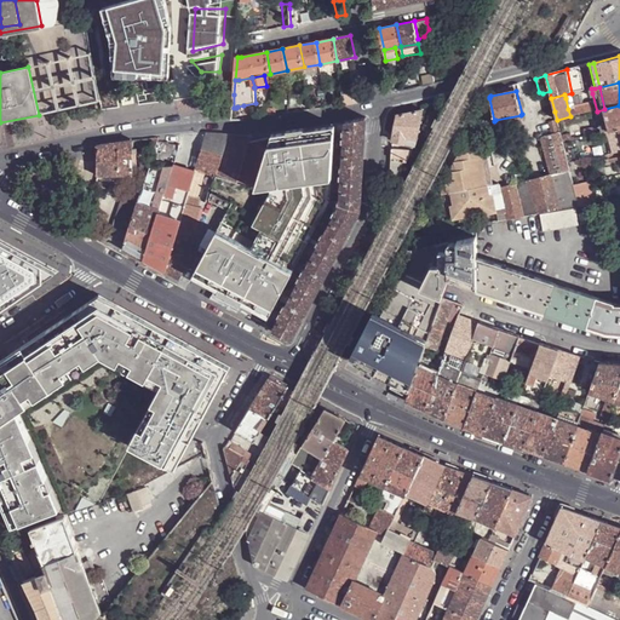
[(570,116),(592,112),(591,103),(574,107),(574,108),(568,109),(570,116)]
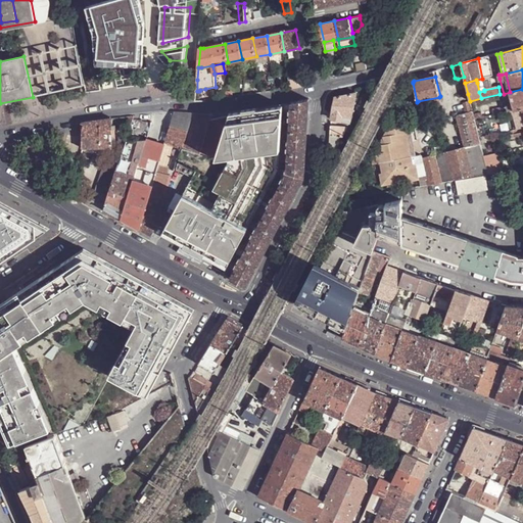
[(522,89),(510,92),(513,105),(514,111),(522,108),(522,89)]
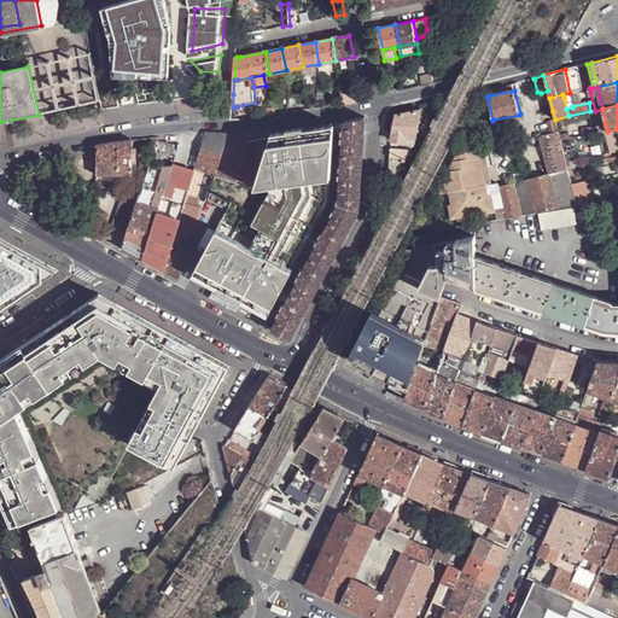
[(595,111),(599,126),(606,124),(602,109),(595,111)]
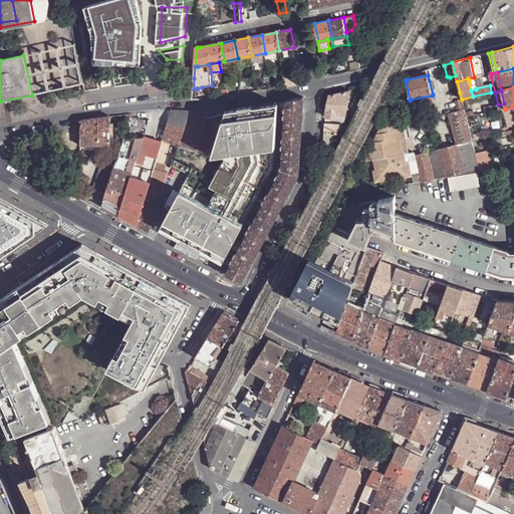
[(326,116),(336,118),(337,113),(347,115),(351,91),(330,95),(326,116)]
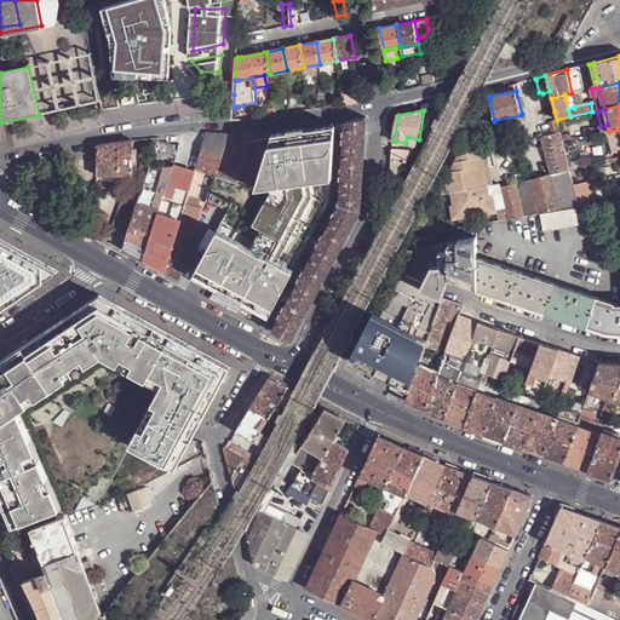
[(522,121),(521,115),(495,120),(497,126),(522,121)]
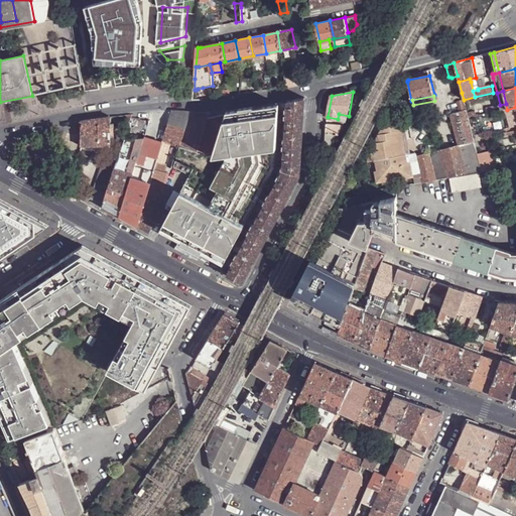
[(287,110),(287,113),(287,116),(287,120),(286,130),(302,130),(303,120),(304,98),(287,101),(287,107),(287,110)]
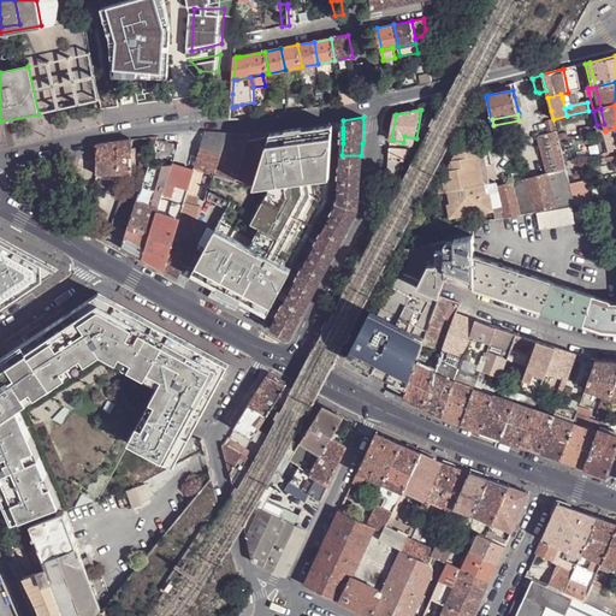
[(549,134),(557,132),(554,119),(545,120),(549,134)]
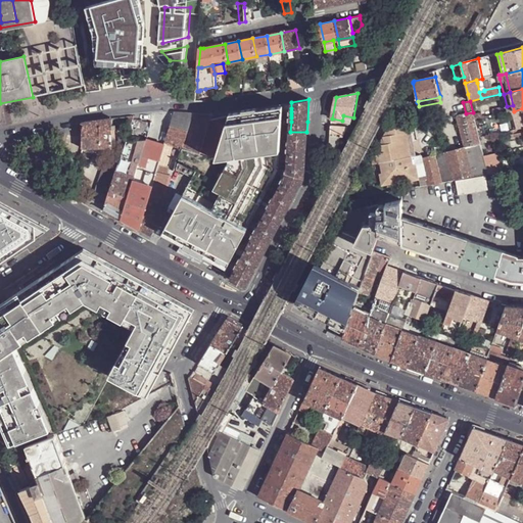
[(282,106),(230,115),(218,157),(217,157),(201,152),(200,153),(183,148),(178,168),(193,178),(163,232),(228,266),(280,170),(282,106)]
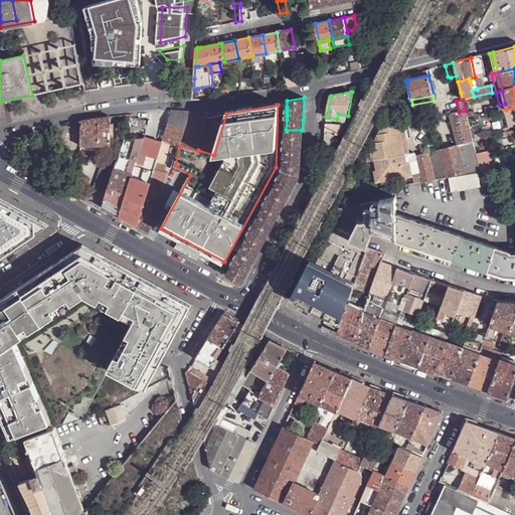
[(388,116),(392,119),(397,110),(392,108),(388,116)]
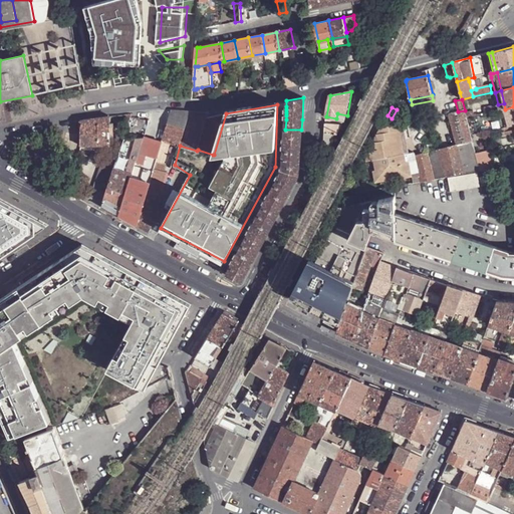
[(172,109),(169,117),(163,140),(169,142),(180,146),(190,111),(172,109)]
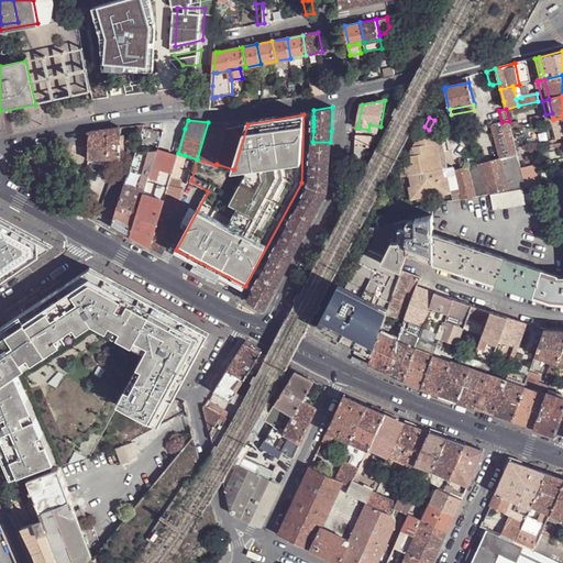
[(509,121),(501,122),(492,124),(494,133),(511,129),(509,124),(509,121)]
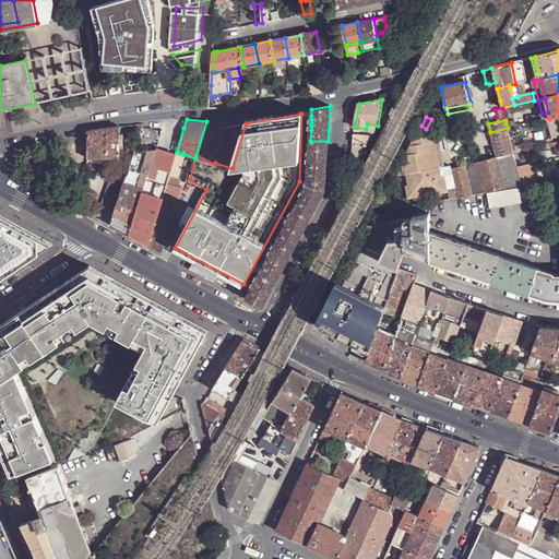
[(206,121),(195,158),(214,164),(215,163),(225,130),(227,122),(206,121)]
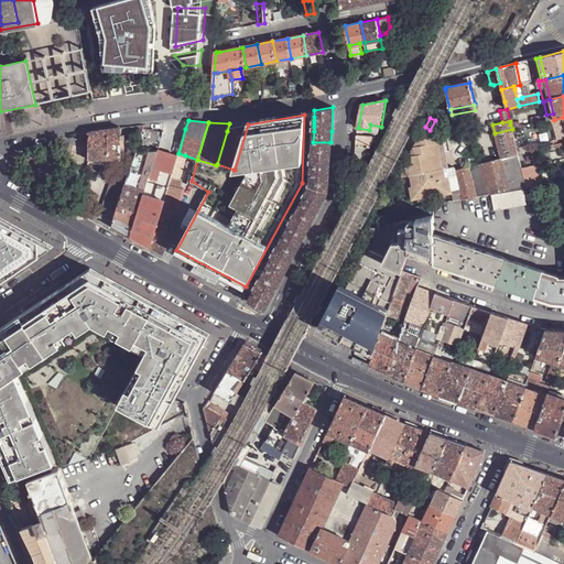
[(246,126),(227,131),(217,164),(234,170),(246,126)]
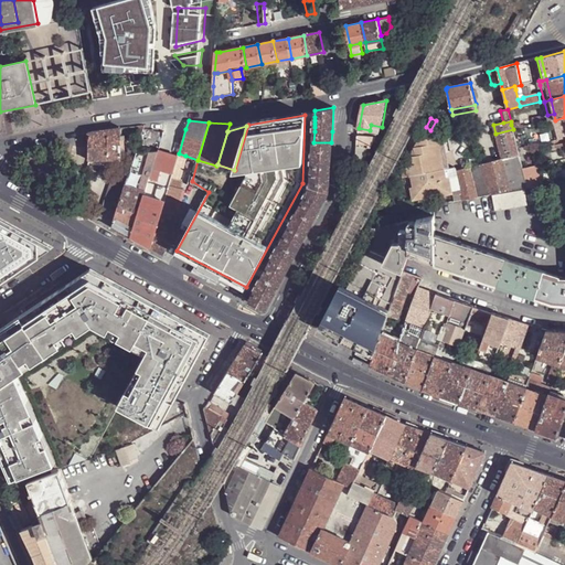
[(170,153),(178,156),(179,153),(185,129),(178,127),(170,153)]
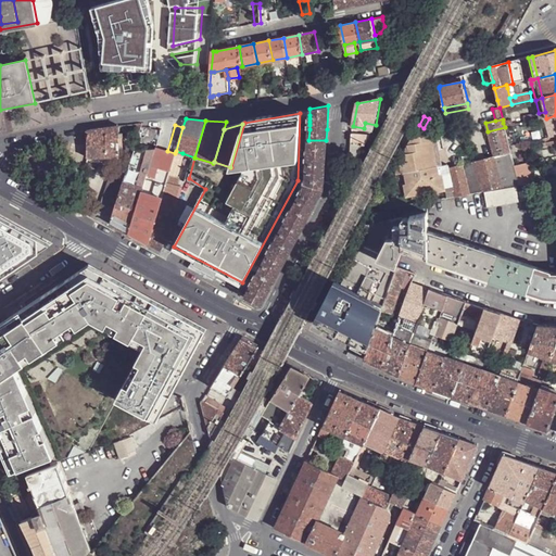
[(424,128),(419,125),(397,166),(397,175),(405,173),(439,166),(431,133),(424,128)]
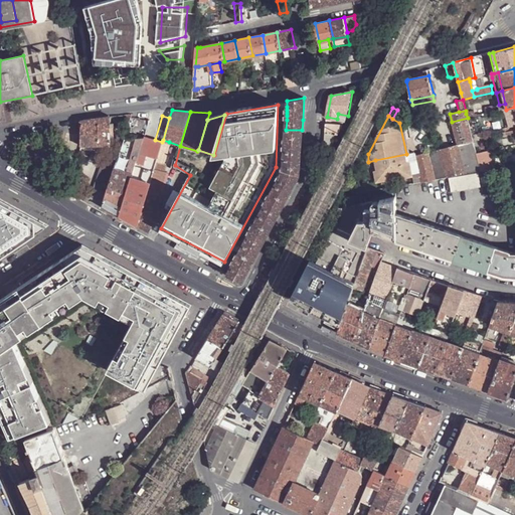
[(81,146),(111,146),(111,134),(111,117),(82,121),(82,125),(81,138),(81,146)]
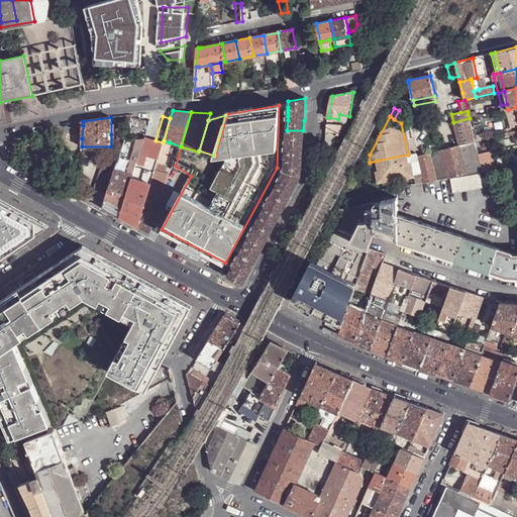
[(453,122),(460,149),(432,154),(437,181),(451,179),(480,174),(483,174),(479,154),(470,118),(453,122)]
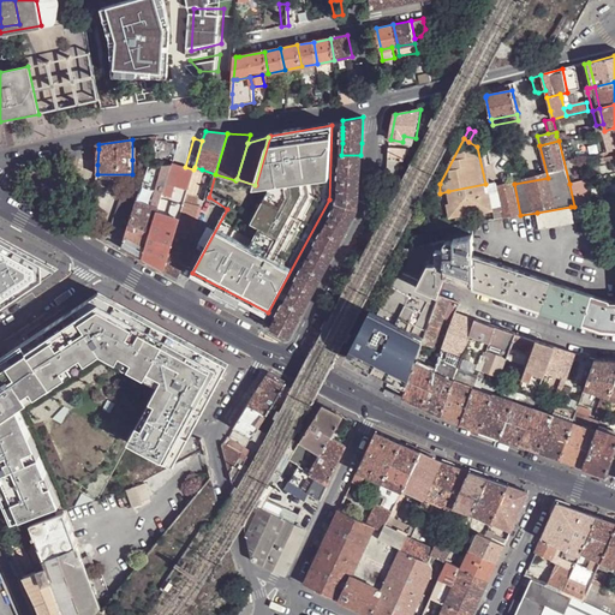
[(401,159),(406,159),(411,149),(389,148),(389,157),(401,159)]
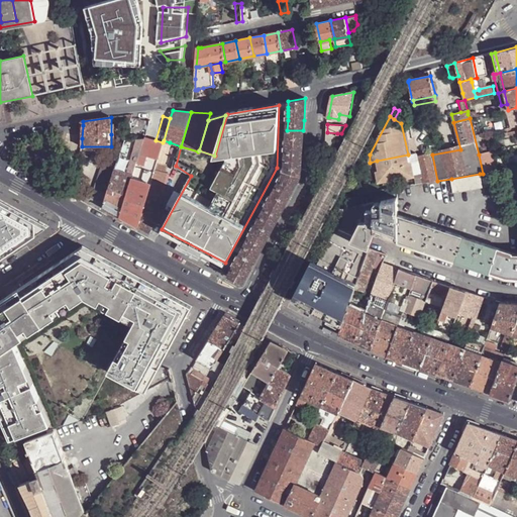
[(287,139),(286,143),(286,146),(286,150),(285,161),(302,162),(303,130),(287,130),(287,133),(287,139)]
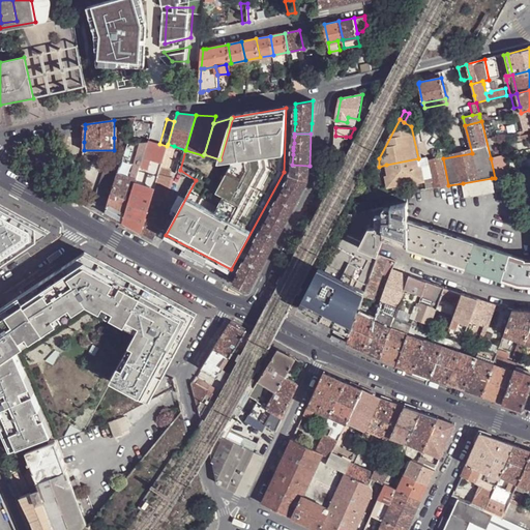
[(346,137),(335,136),(333,155),(340,156),(346,145),(346,137)]
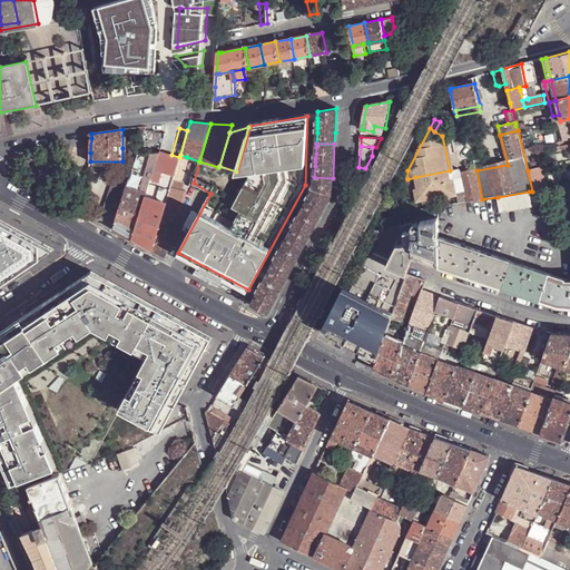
[(128,158),(136,158),(138,154),(138,150),(130,149),(128,158)]
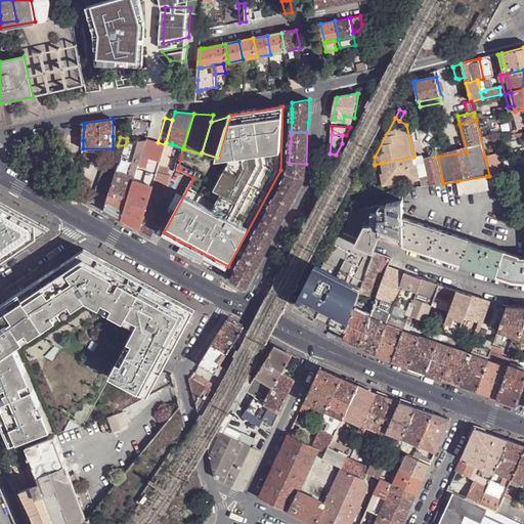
[(134,180),(153,185),(154,182),(157,172),(160,164),(164,149),(165,144),(158,142),(146,139),(146,141),(134,180)]
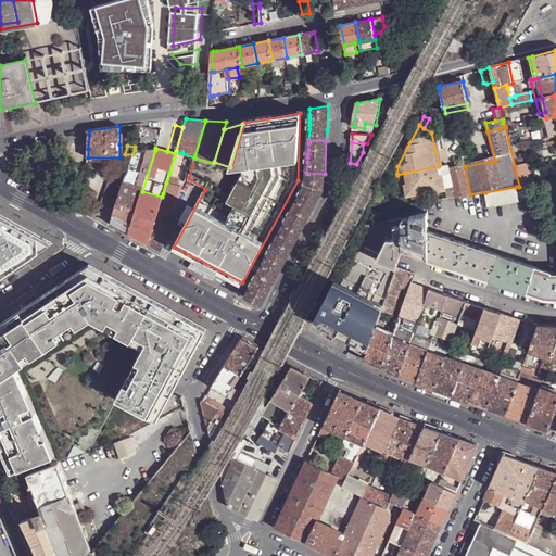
[(111,223),(130,234),(142,191),(155,150),(135,150),(133,154),(127,174),(111,223)]
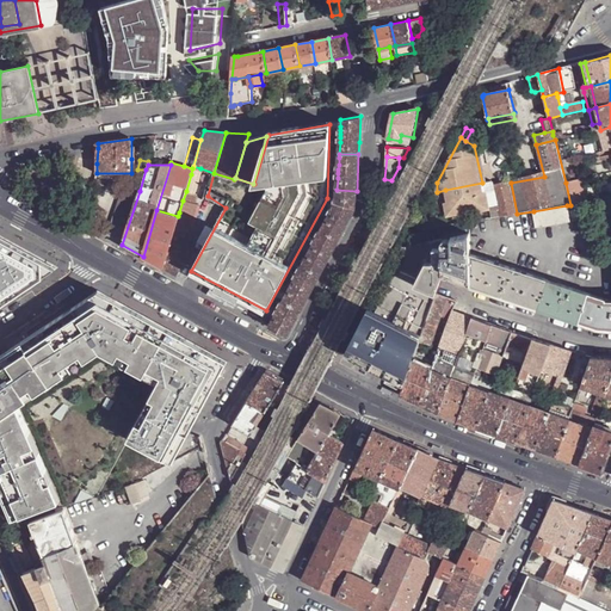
[(191,174),(186,191),(193,193),(198,177),(191,174)]
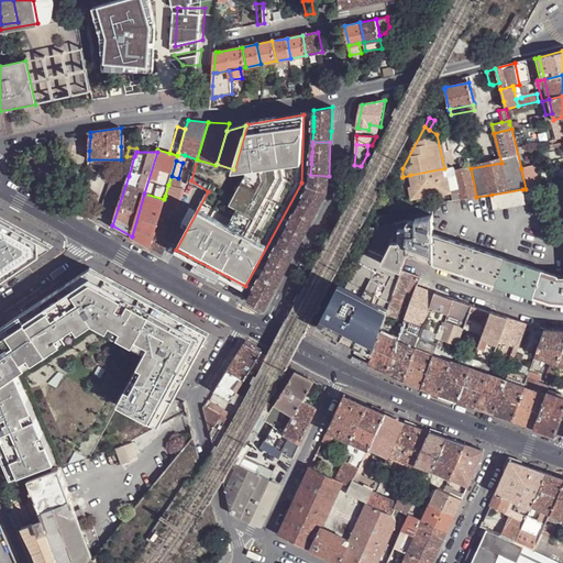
[(540,186),(536,165),(521,168),(526,189),(540,186)]
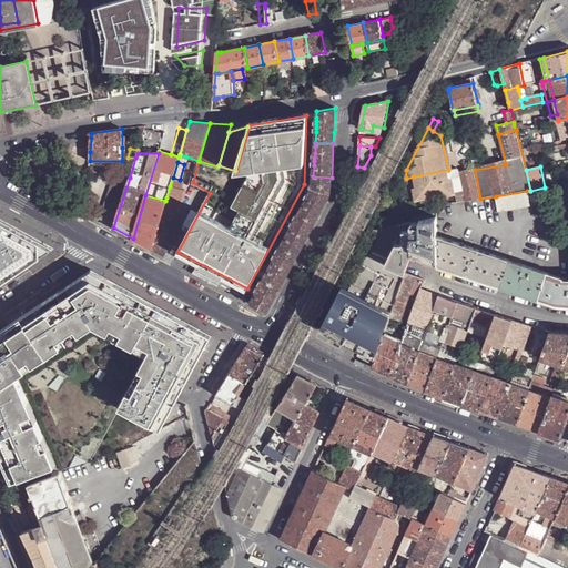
[(448,170),(449,180),(460,178),(459,173),(458,168),(448,170)]
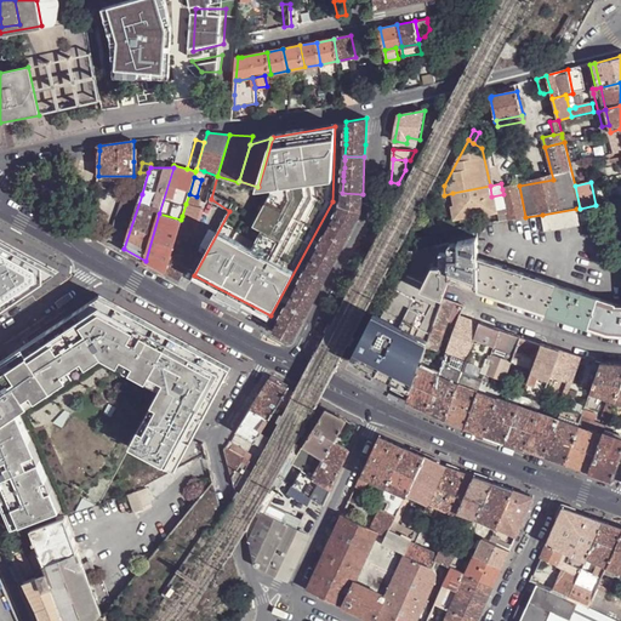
[(490,186),(453,193),(455,206),(453,206),(455,220),(486,214),(486,215),(507,211),(503,194),(491,197),(490,186)]
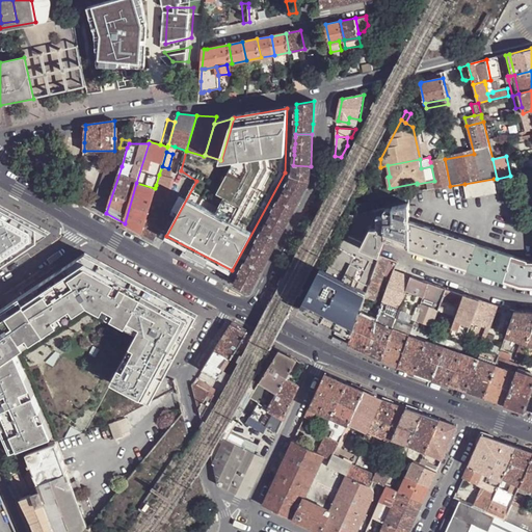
[(450,186),(445,159),(430,162),(431,166),(434,181),(436,188),(450,186)]
